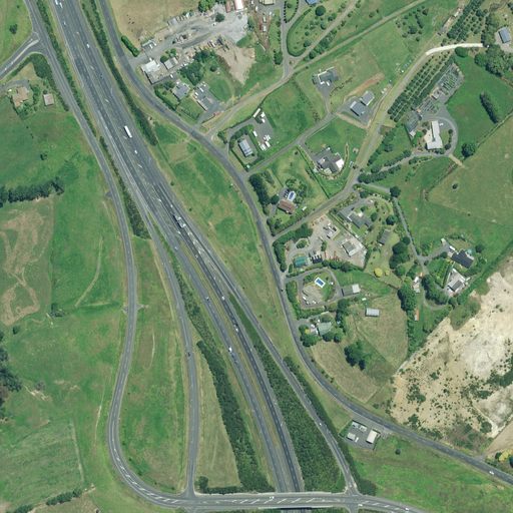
[(452,20),(450,18),(438,33),(441,35),(452,20)]
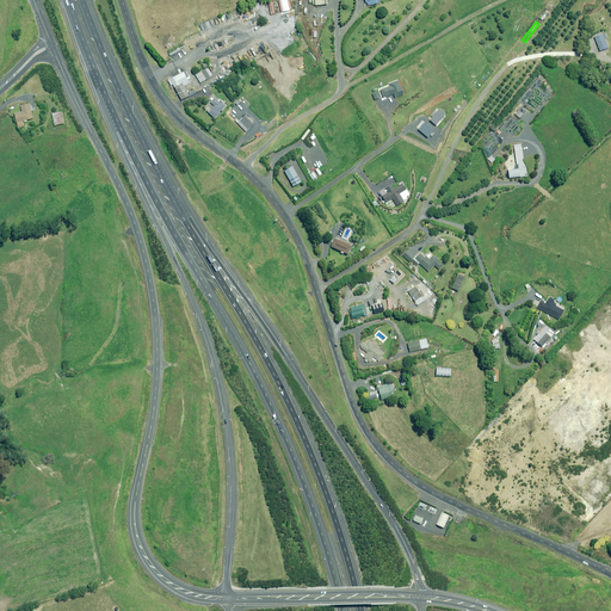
[(596,36),(603,51),(610,48),(604,32),(596,36)]
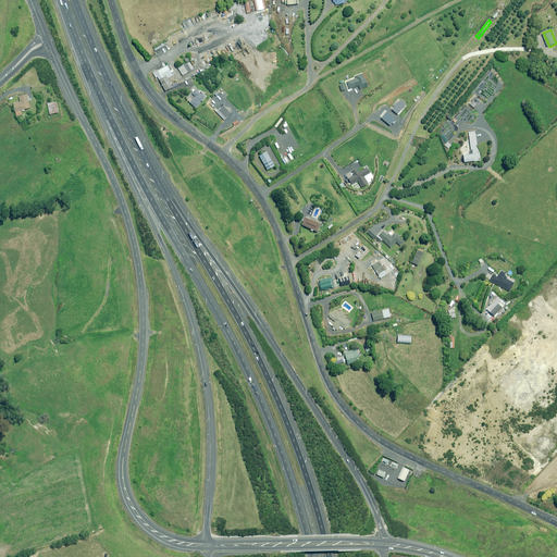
[(194,69),(189,62),(184,65),(184,64),(177,67),(183,75),(194,69)]
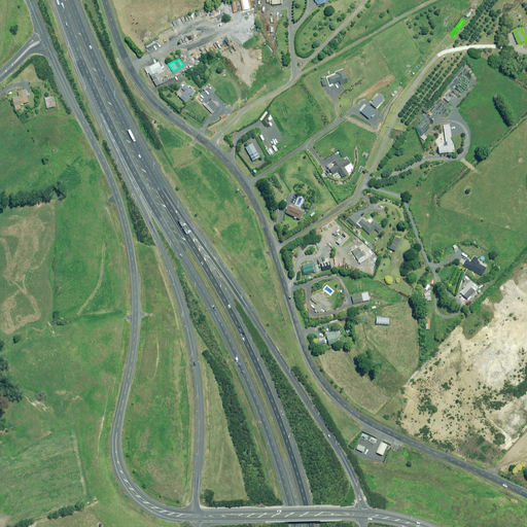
[(157,62),(145,69),(147,73),(149,73),(156,86),(163,82),(159,74),(164,72),(157,62)]
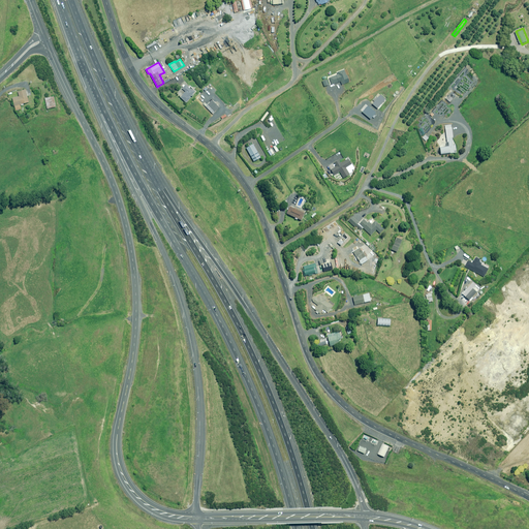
[(189,86),(187,84),(182,89),(185,92),(180,97),(186,102),(190,98),(189,97),(195,92),(191,88),(190,89),(188,87),(189,86)]
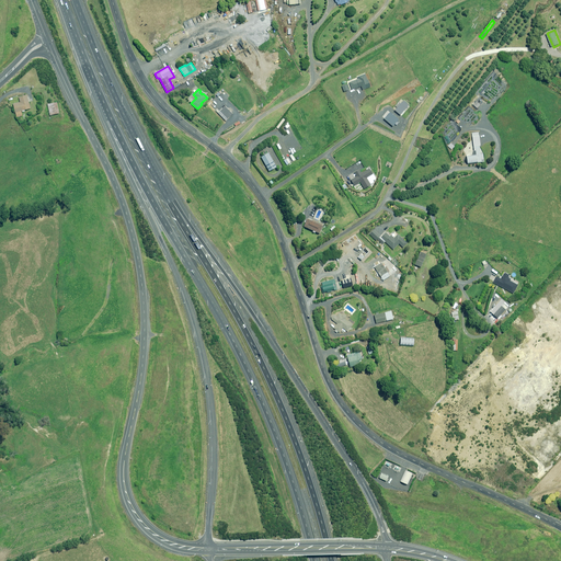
[(31,109),(27,95),(19,98),(20,102),(13,104),(16,117),(23,116),(21,111),(31,109)]
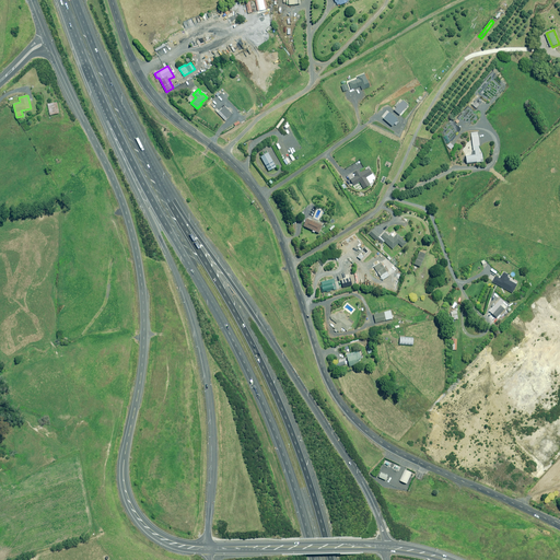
[(59,113),(57,102),(47,104),(49,115),(59,113)]
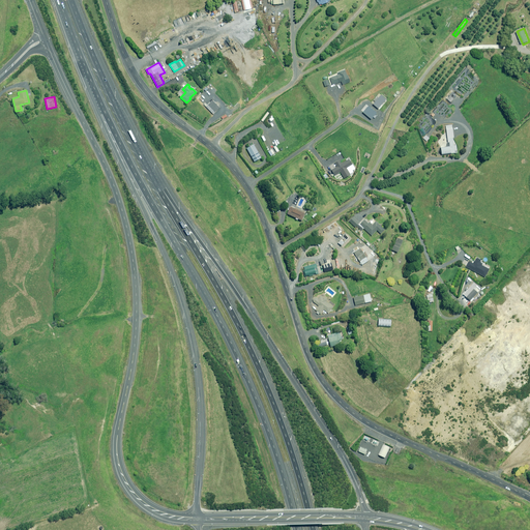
[(441,154),(458,153),(457,145),(455,145),(453,127),(446,128),(448,143),(449,142),(449,146),(441,147),(441,154)]
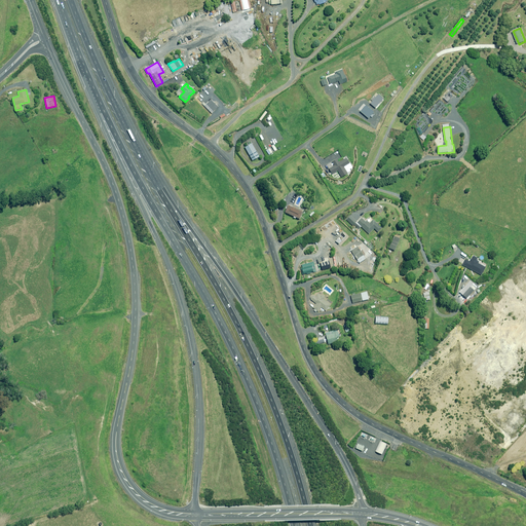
[(259,156),(252,144),(245,147),(253,160),(259,156)]
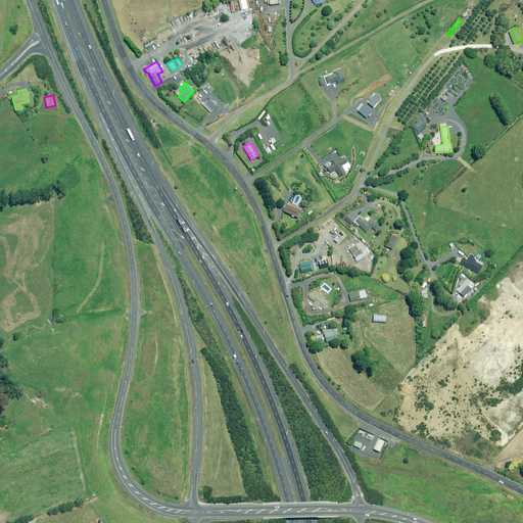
[(337,161),(334,157),(326,162),(328,167),(327,168),(330,173),(335,170),(339,176),(345,172),(341,165),(347,162),(344,157),(337,161)]
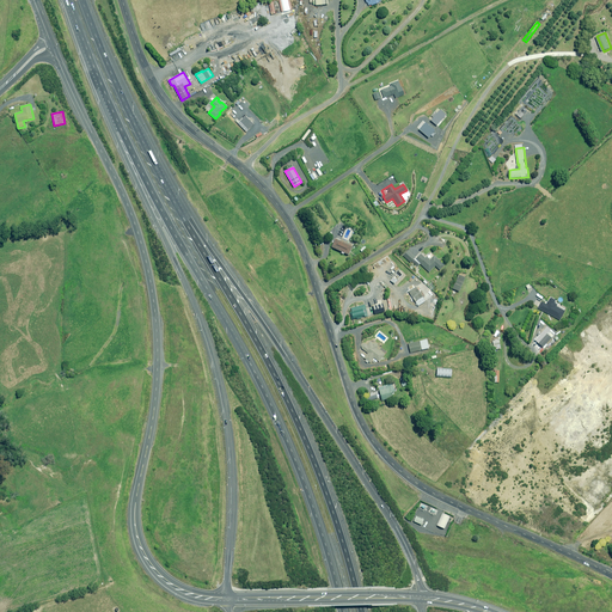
[(352,246),(335,239),(331,248),(342,251),(341,254),(343,254),(344,252),(348,255),(352,246)]
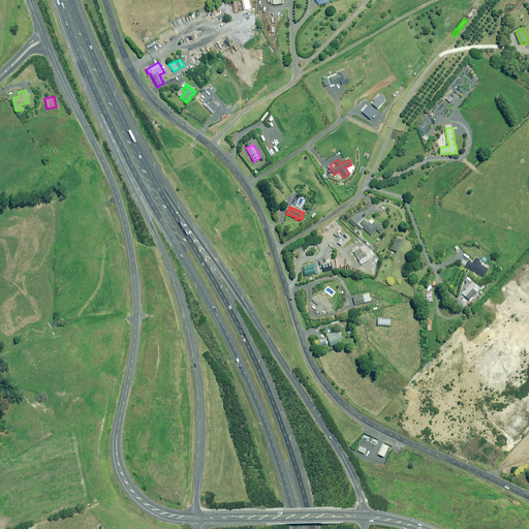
[(359,223),(360,222),(352,217),(348,221),(355,227),(356,226),(361,230),(363,227),(371,235),(376,229),(380,234),(383,229),(375,220),(371,224),(368,221),(367,222),(364,219),(360,223),(359,224),(359,223)]
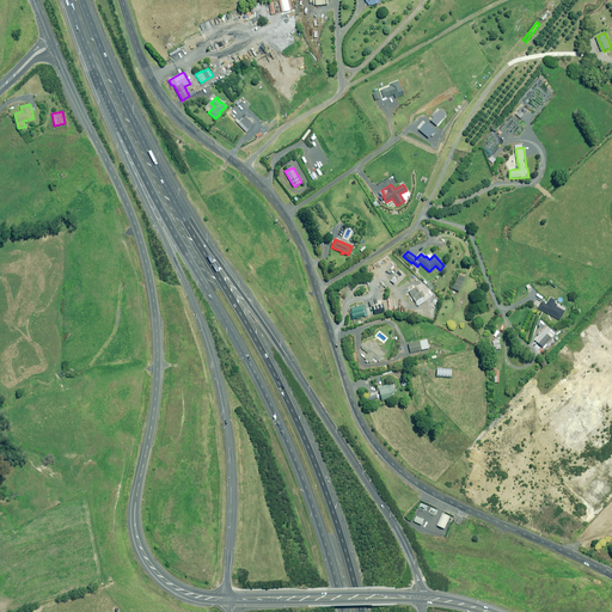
[(465,277),(459,275),(453,289),(459,292),(465,277)]
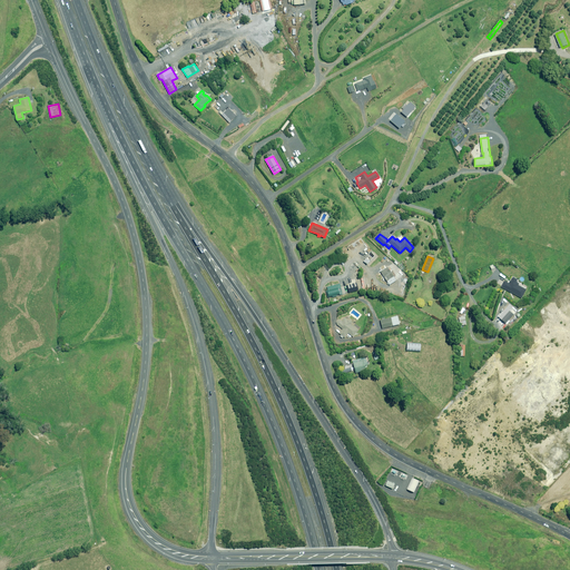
[(394,276),(387,267),(381,272),(386,281),(394,276)]
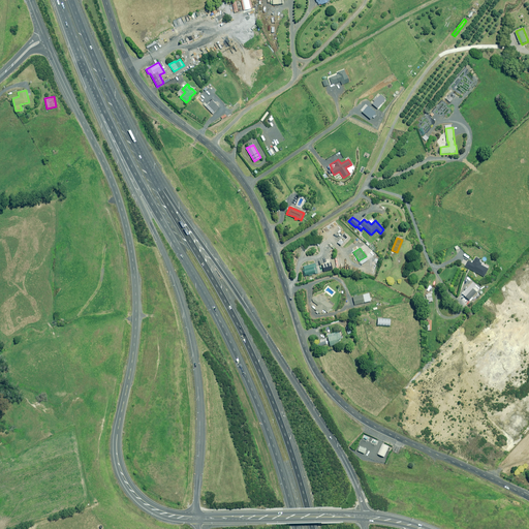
[(479,259),(475,257),(472,263),(468,260),(465,267),(484,277),(488,269),(480,265),(481,263),(478,261),(479,259)]
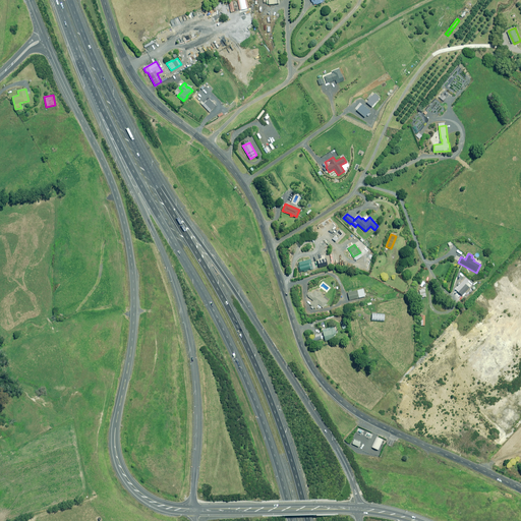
[(309,255),(302,257),(303,262),(298,263),(301,276),(305,275),(305,276),(309,275),(308,270),(312,269),(309,255)]
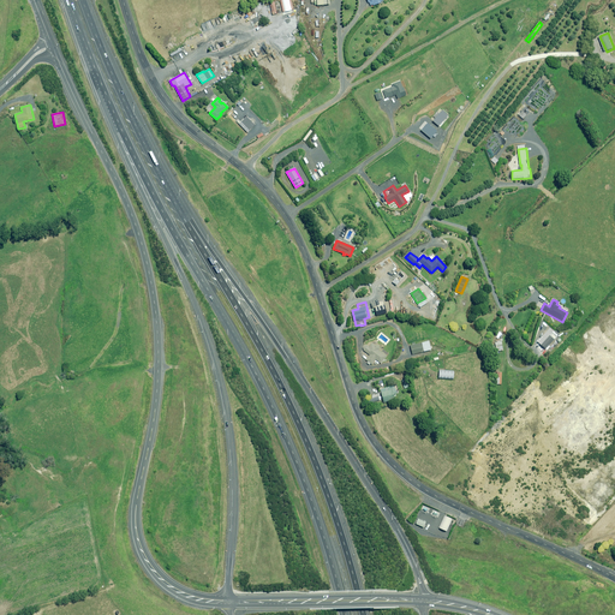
[(387,312),(384,305),(375,308),(377,316),(387,312)]
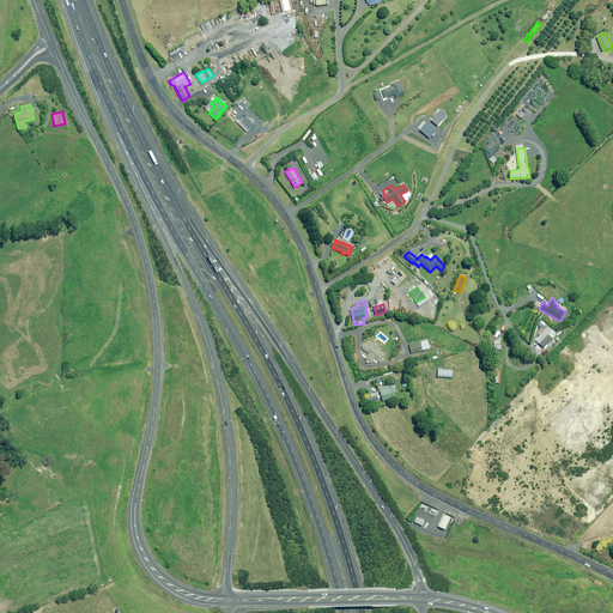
[(552,339),(547,334),(539,344),(544,347),(552,339)]
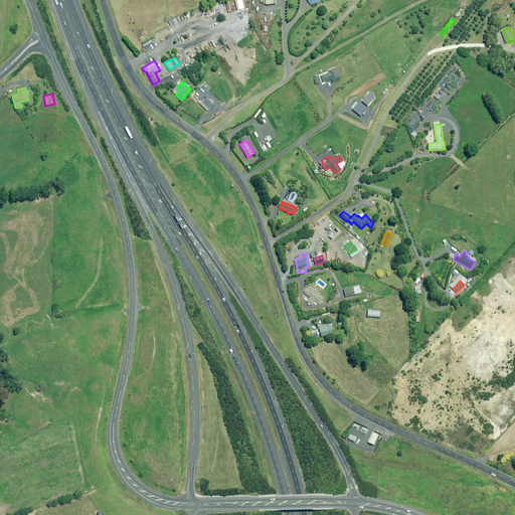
[(361,293),(359,286),(344,290),(346,297),(361,293)]
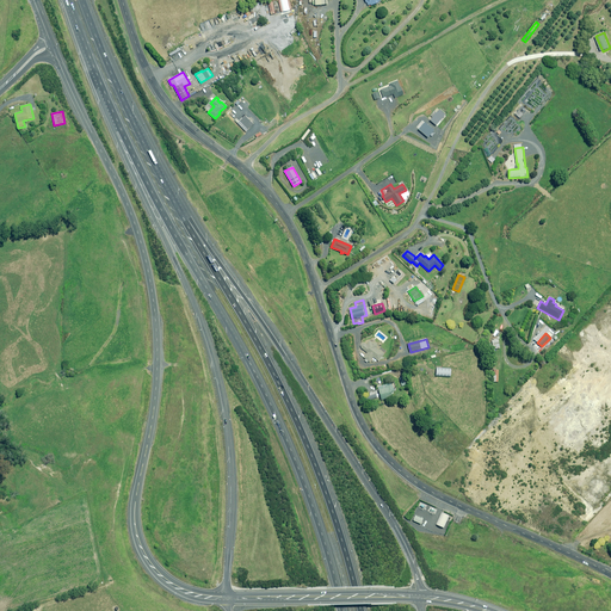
[(376,346),(370,341),(366,345),(363,343),(359,347),(368,352),(364,358),(370,362),(374,357),(378,362),(384,353),(376,347),(376,346)]
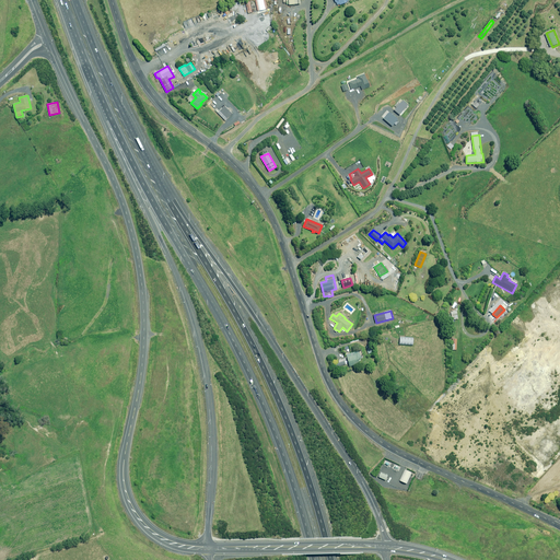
[(361,359),(359,351),(347,354),(349,366),(359,364),(358,359),(361,359)]
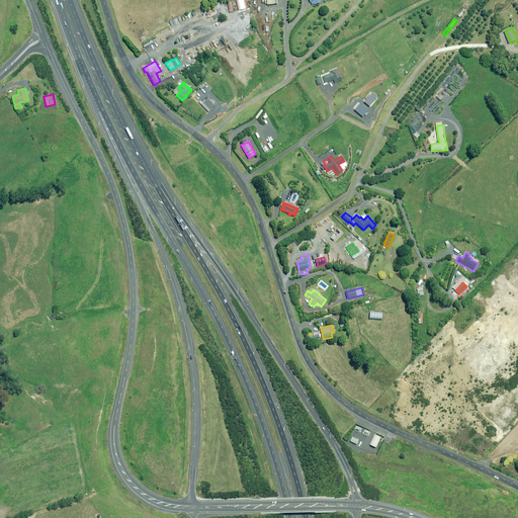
[(380,437),(374,435),(370,445),(376,447),(380,437)]
